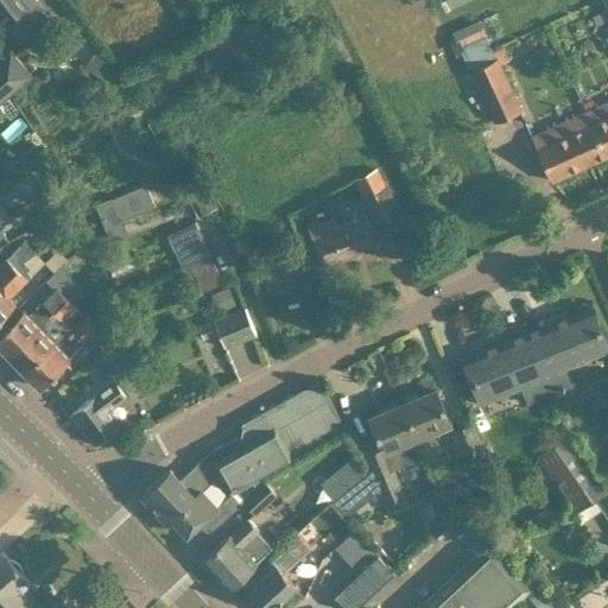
[(0,0),(0,18),(6,26),(8,25),(26,48),(54,26),(37,4),(38,2),(37,0),(0,0)]
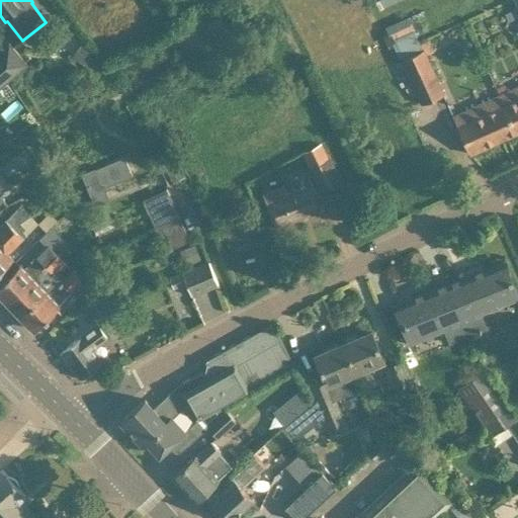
[(9,41),(0,50),(0,87),(28,64),(9,41)]
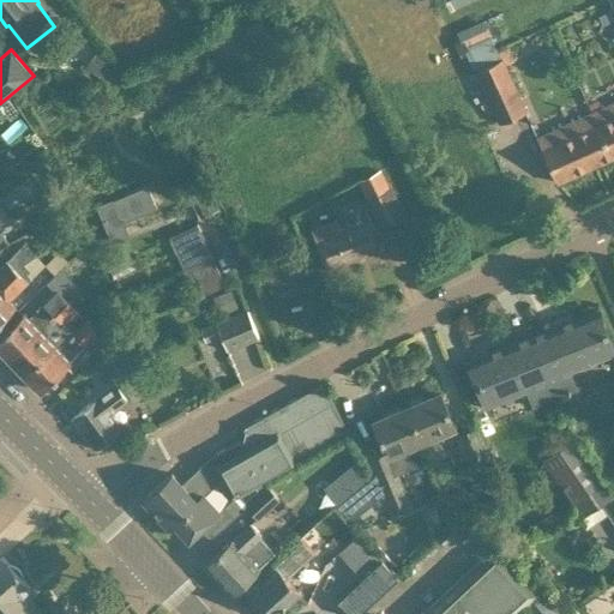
[(112,61),(95,50),(85,67),(101,78),(106,85),(122,76),(112,61)]
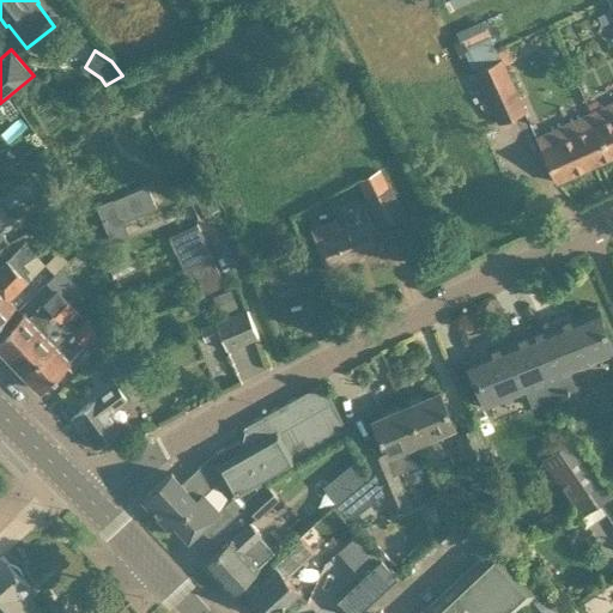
[(525,109),(502,59),(473,72),(496,122),(525,109)]
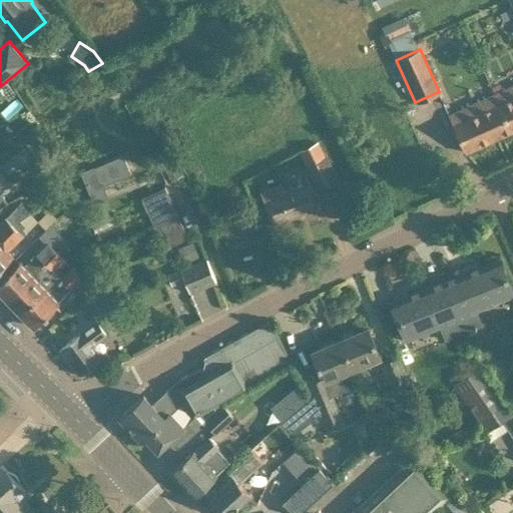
[(512,128),(512,84),(494,93),(511,130),(512,128)]
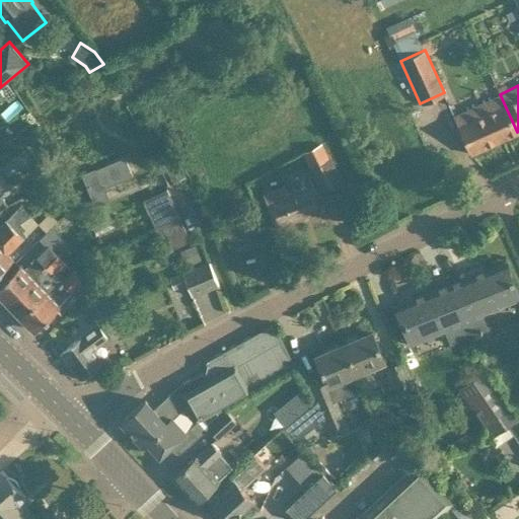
[(470,153),(517,132),(500,94),(453,116),(470,153)]
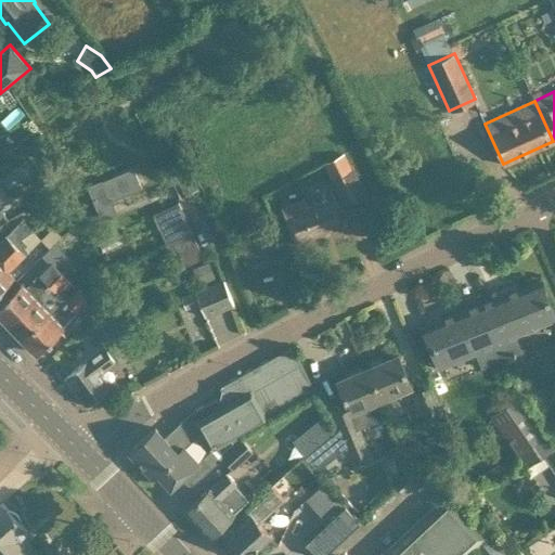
[(202,189),(182,153),(164,163),(182,198),(202,189)]
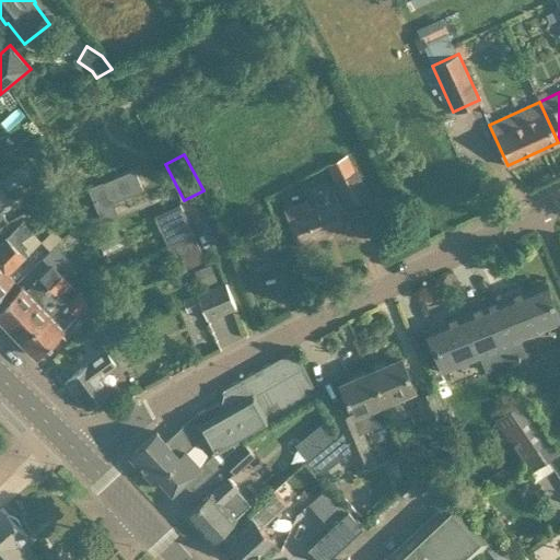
[(135,170),(90,188),(103,221),(116,216),(111,202),(142,189),(135,170)]
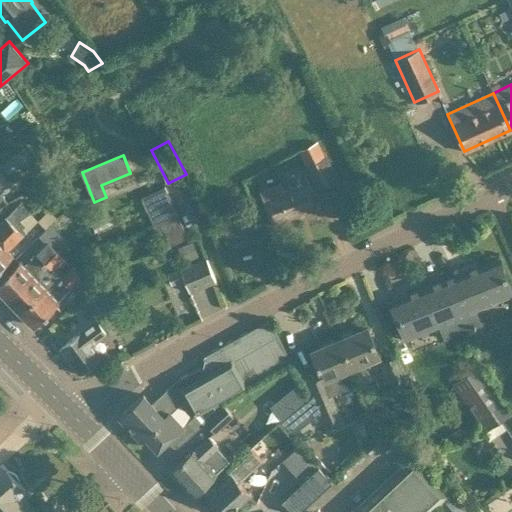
[(338,177),(326,156),(306,167),(318,189),(338,177)]
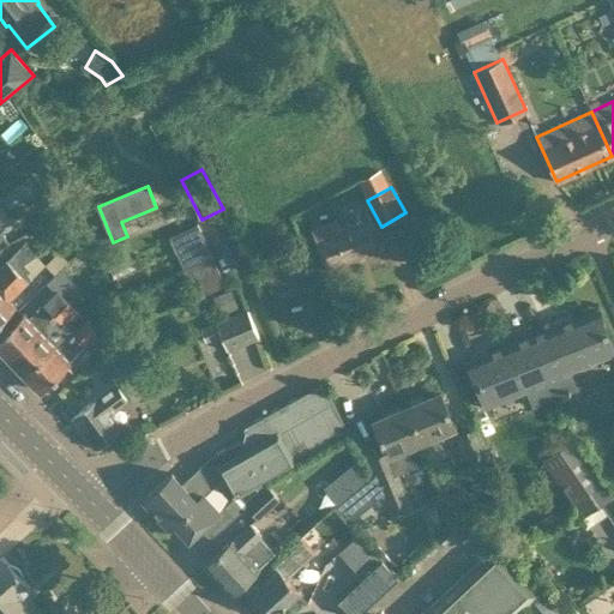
[(335,221),(311,230),(317,244),(327,271),(383,250),(372,222),(367,212),(356,217),(357,222),(338,229),(335,221)]
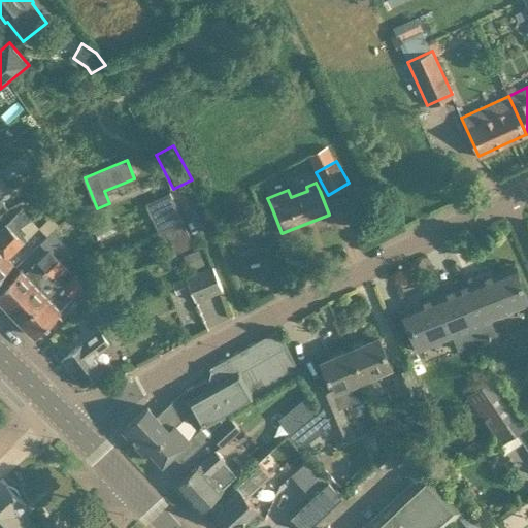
[(182,220),(169,194),(145,204),(158,230),(182,220)]
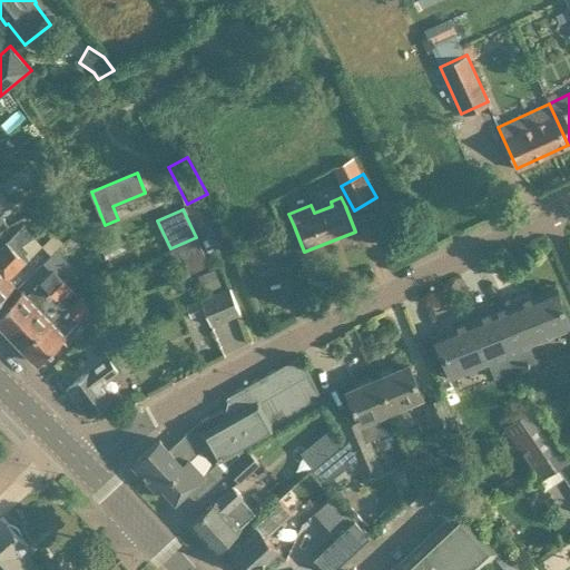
[(0,268),(23,246),(13,236),(0,248),(0,268)]
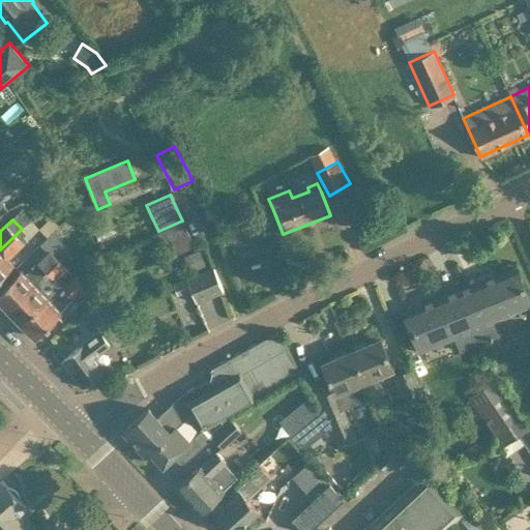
[(193,245),(182,221),(158,231),(165,245),(171,242),(176,253),(193,245)]
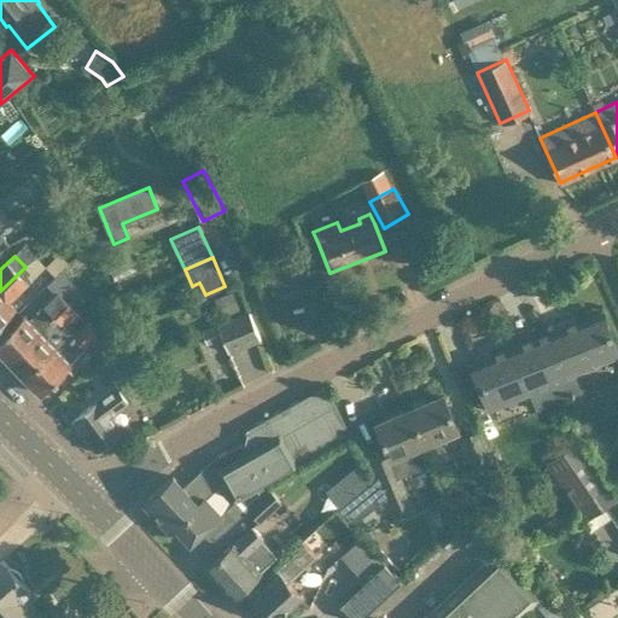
[(31,273),(25,267),(0,291),(0,325),(16,310),(7,301),(10,298),(11,299),(31,280),(28,277),(31,273)]
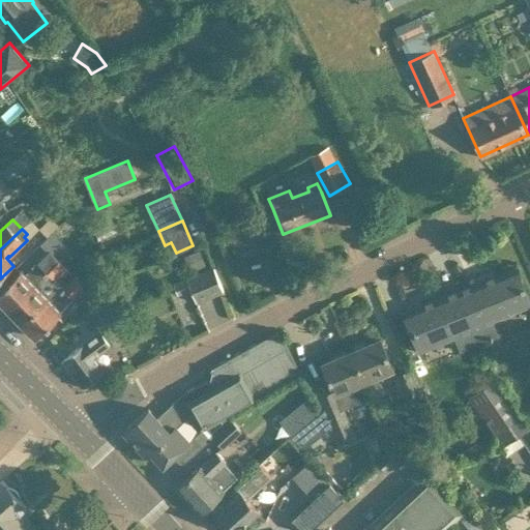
[(0,302),(7,311),(59,259),(50,249),(29,270),(31,272),(26,276),(20,270),(0,290),(0,302)]
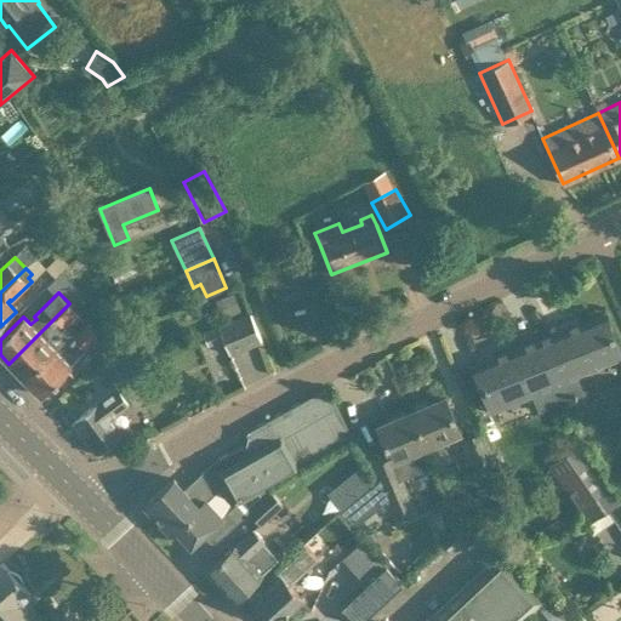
[(24,380),(56,349),(72,334),(66,328),(80,314),(69,303),(9,364),(24,380)]
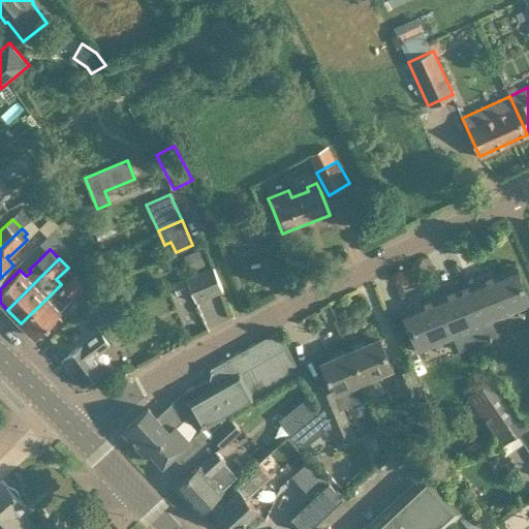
[(515,267),(459,289),(480,343),(496,336),(490,318),(528,303),(515,267)]
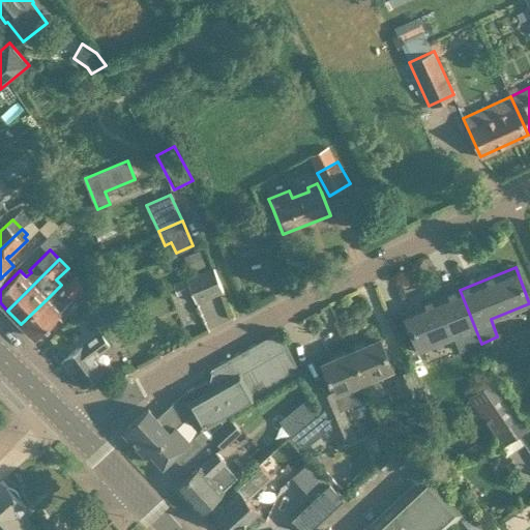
[(190,289),(196,303),(224,292),(213,268),(173,285),(177,295),(190,289)]
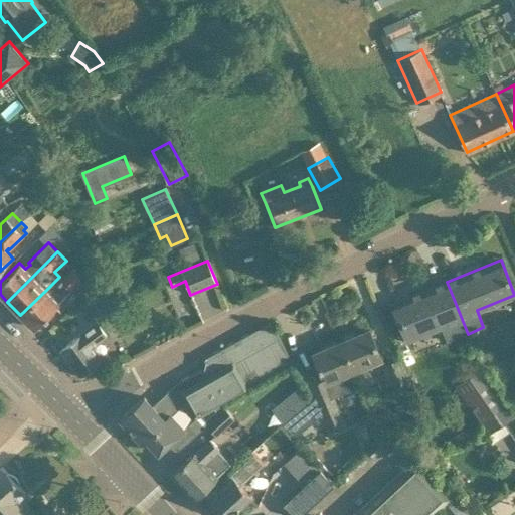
[(72,269),(62,280),(59,277),(46,290),(20,315),(34,329),(55,307),(59,303),(58,302),(82,279),(72,269)]
